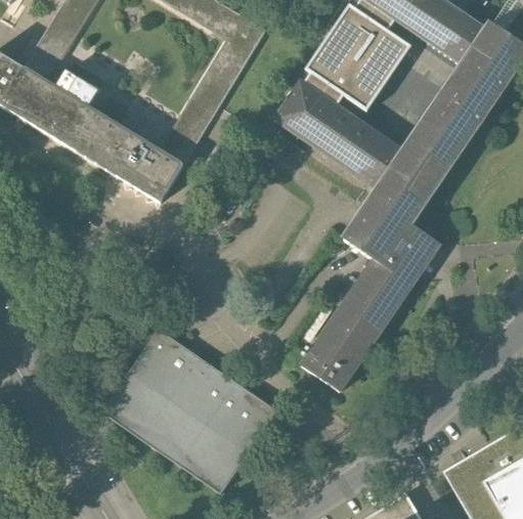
[(63,2),(58,10),(28,61),(24,68),(0,52),(0,101),(2,103),(2,104),(162,202),(168,190),(197,142),(200,139),(220,104),(266,29),(218,0),(64,0),(63,2)]
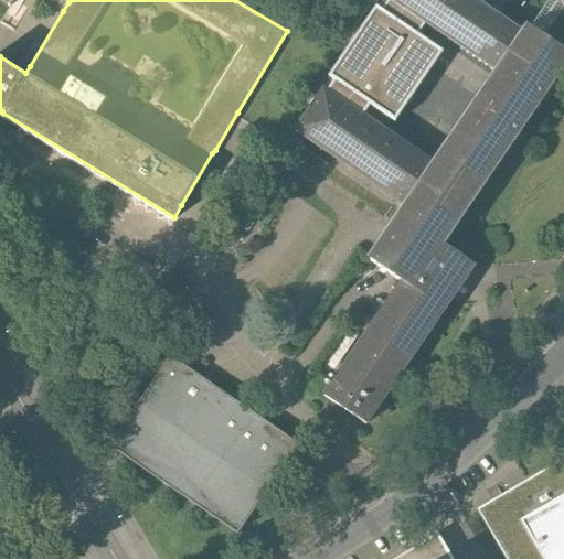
[(322,82),(289,130),(401,205),(366,256),(398,277),(323,388),(370,420),(469,273),(476,265),(446,245),(563,71),(563,46),(525,21),(522,25),(485,0),(383,0),(381,4),(375,1),(328,72),(332,75),(326,85),(322,82)]
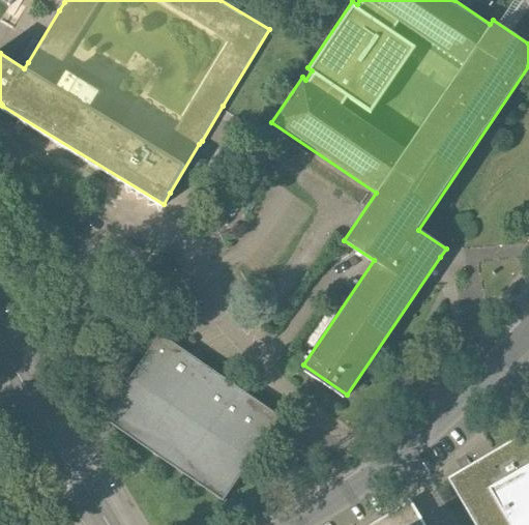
[(163,334),(105,418),(225,500),(283,416),(163,334)]
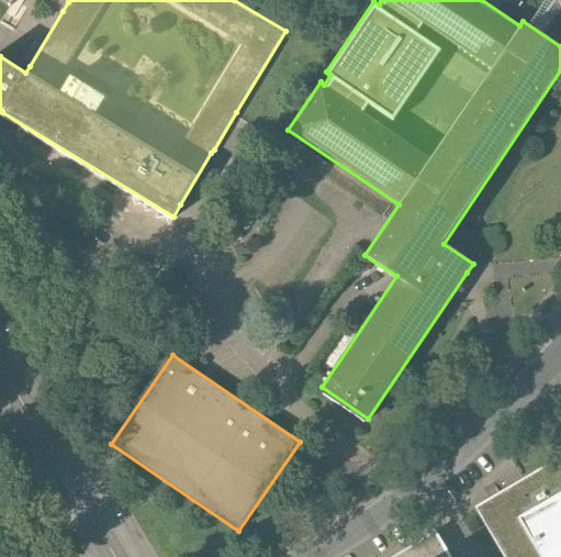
[(560,454),(525,476),(495,492),(475,504),(506,556),(560,556),(560,454)]
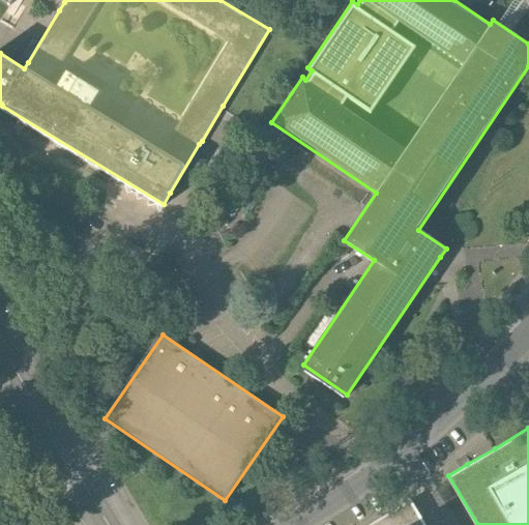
[(427,524),(411,498),(366,524),(427,524)]
